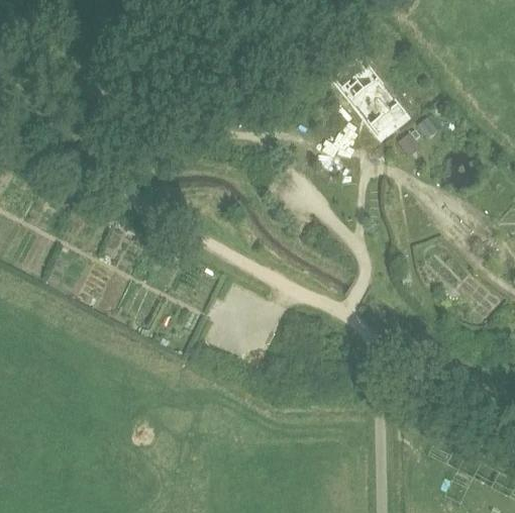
[(411,118),(366,61),(337,83),(383,140),(411,118)]
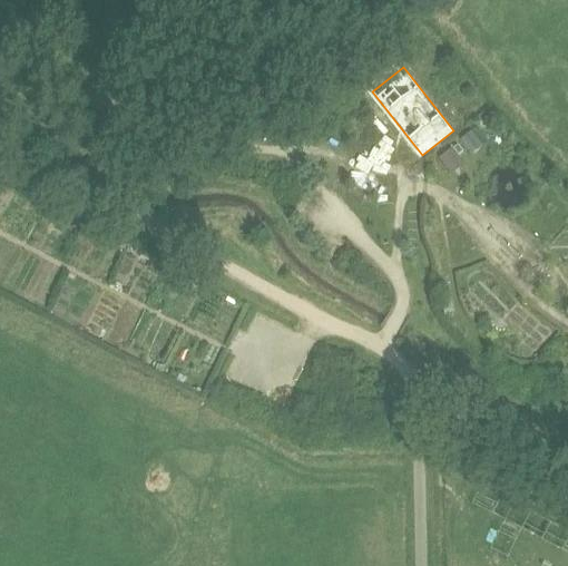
[(482,143),(472,129),(461,137),(472,150),(482,143)]
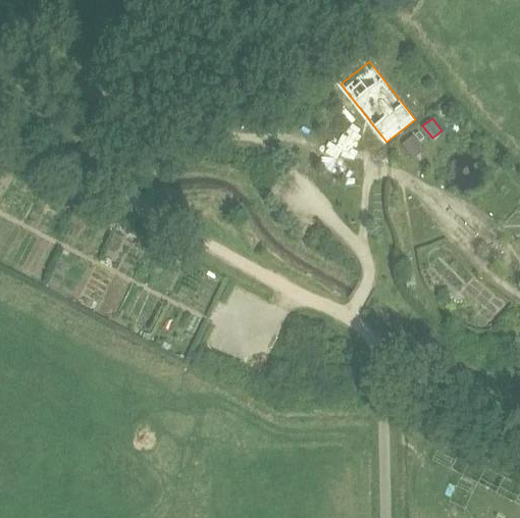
[(425,137),(420,130),(416,134),(421,140),(425,137)]
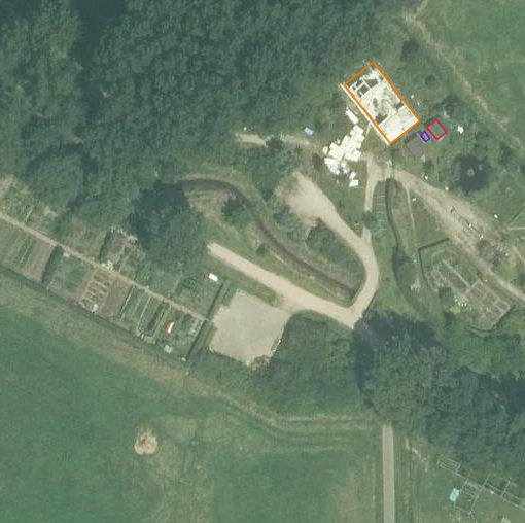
[(416,153),(426,145),(418,136),(409,143),(416,153)]
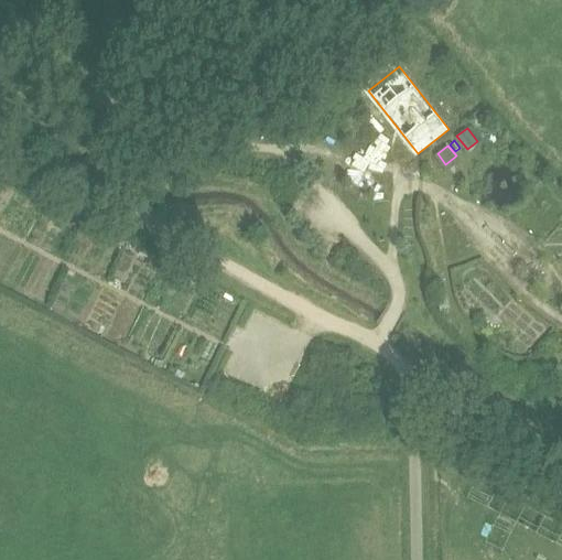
[(185,372),(177,367),(174,373),(182,377),(185,372)]
